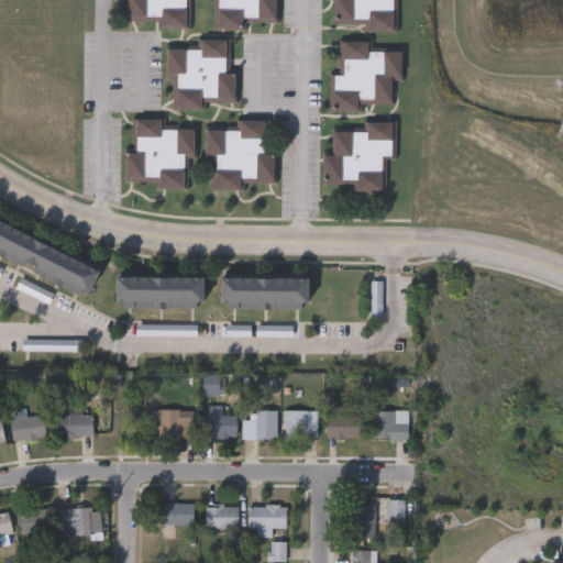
[(125,21),(125,0),(188,0),(188,30),(157,29),(157,21),(125,21)]
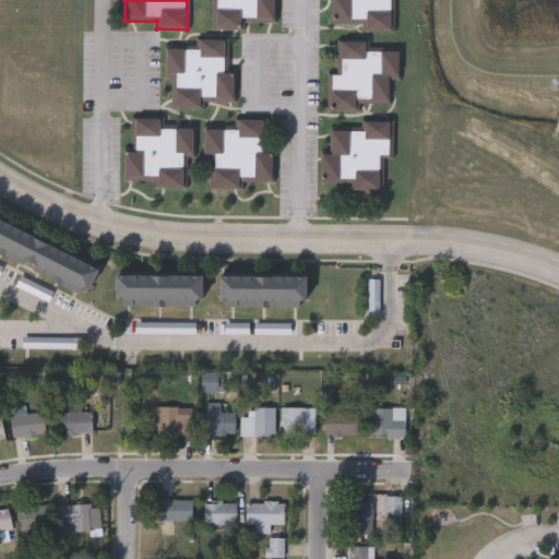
[(274,0),(274,23),(241,22),(241,30),(212,30),(212,0),(274,0)]
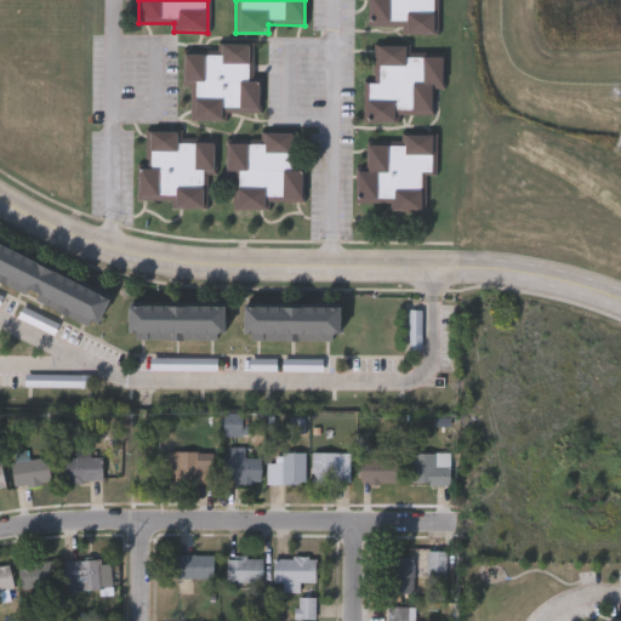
[(437,0),(437,34),(400,34),(400,27),(368,27),(368,0),(437,0)]
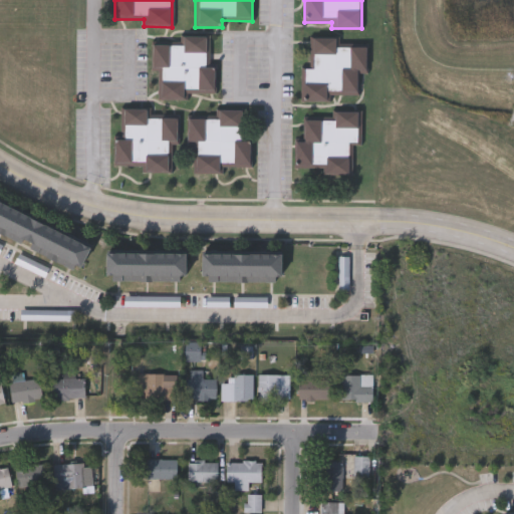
[(209,36),(209,63),(216,63),(215,94),(186,94),(186,100),(158,99),(158,71),(151,71),(151,43),(179,44),(180,36),(209,36)]
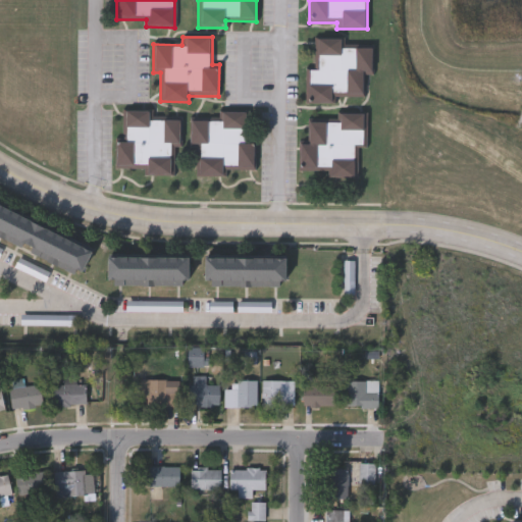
[(363,98),(334,98),(334,103),(305,103),(306,69),(314,69),(314,39),(344,39),(344,47),(372,47),(372,75),(364,74),(363,98)]
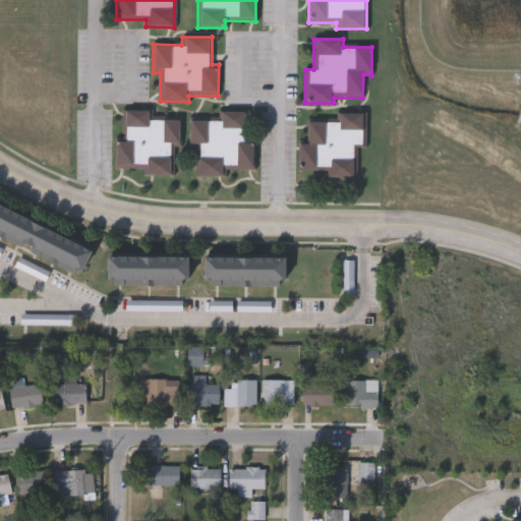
[(143,169),(115,169),(115,142),(121,142),(122,110),(152,111),(152,119),(180,120),(180,147),(174,146),(173,176),(143,176),(143,169)]
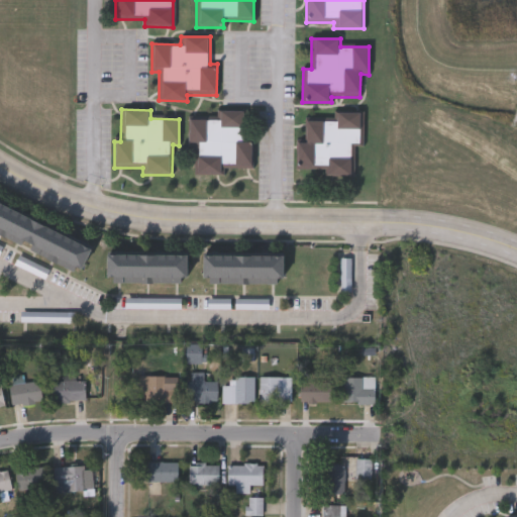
[(222,176),(194,175),(195,146),(187,146),(188,119),(215,119),(216,110),(250,111),(248,170),(223,169),(222,176)]
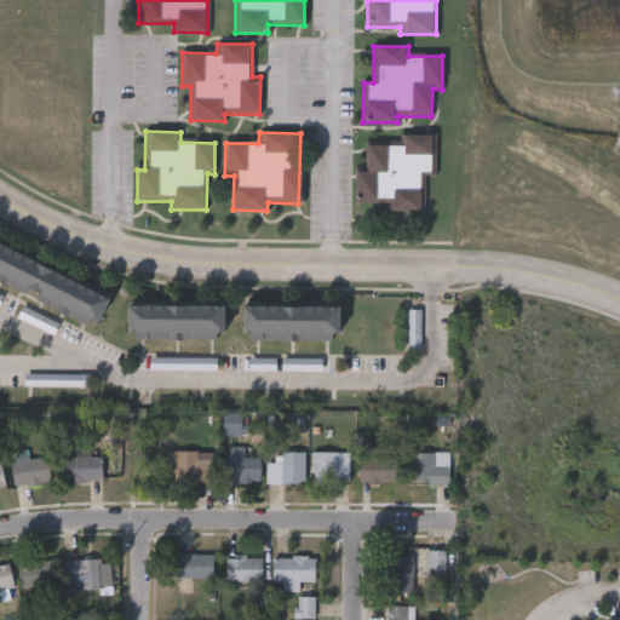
[(423,213),(388,212),(389,204),(355,204),(355,172),(365,172),(365,145),(400,145),(400,135),(435,135),(435,176),(424,176),(423,213)]
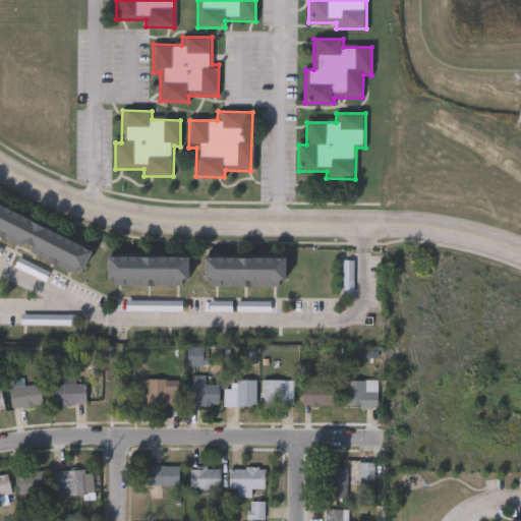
[(0,207),(92,248),(80,274),(0,237),(0,207)]
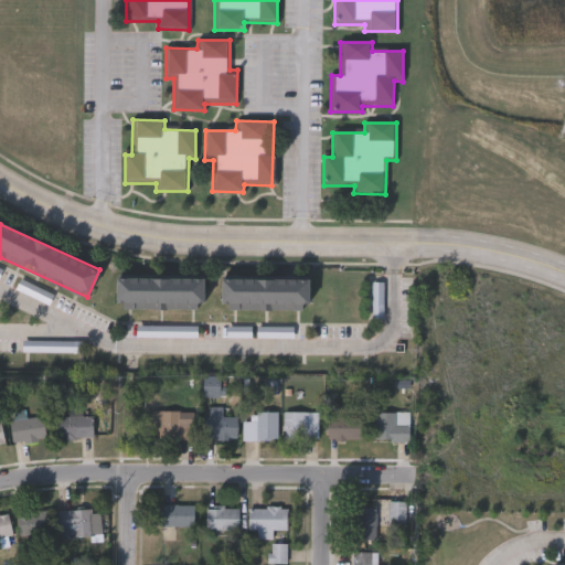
[(118,276),(205,277),(204,307),(118,306),(118,276)]
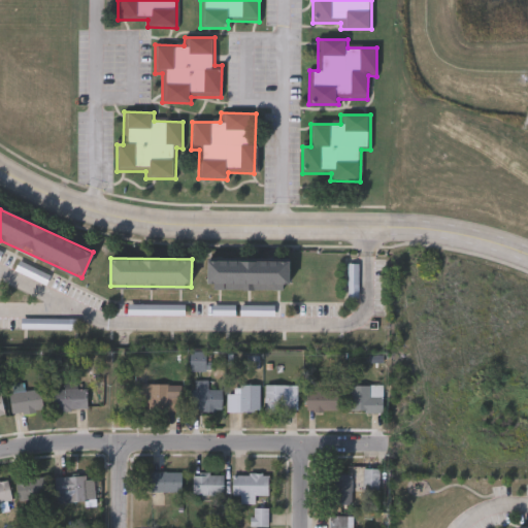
[(292,258),(292,286),(209,286),(209,258),(292,258)]
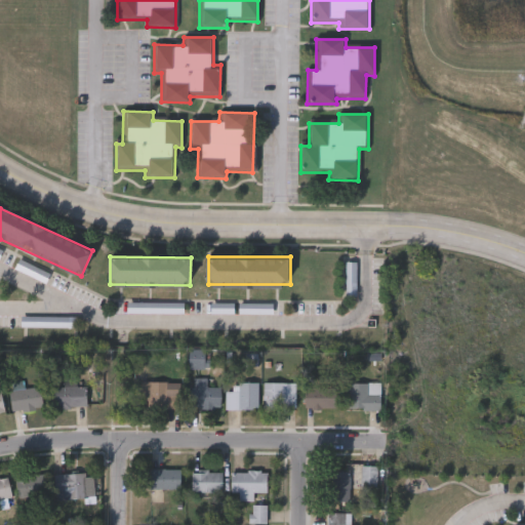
[(41,278),(22,271),(25,264),(43,272),(41,278)]
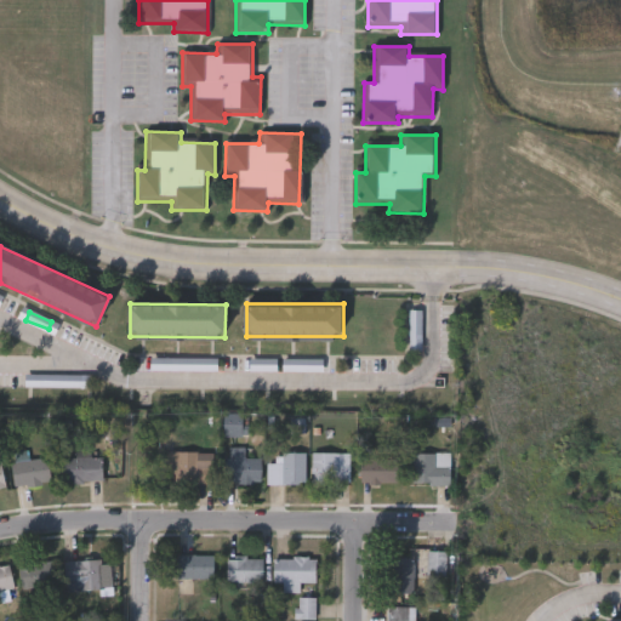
[(423,313),(410,313),(410,353),(423,353),(423,313)]
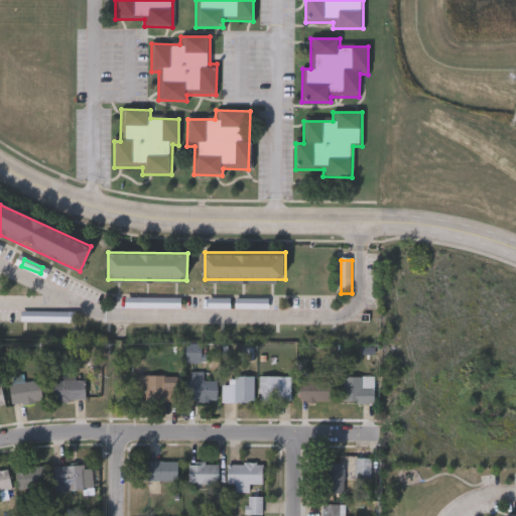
[(186,400),(186,372),(203,372),(203,380),(216,380),(216,400),(186,400)]
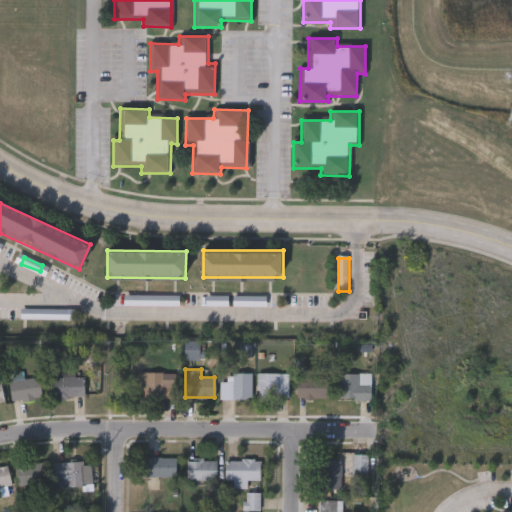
[(162,373),(162,383),(175,383),(175,399),(143,399),(143,391),(135,391),(135,373),(162,373)]
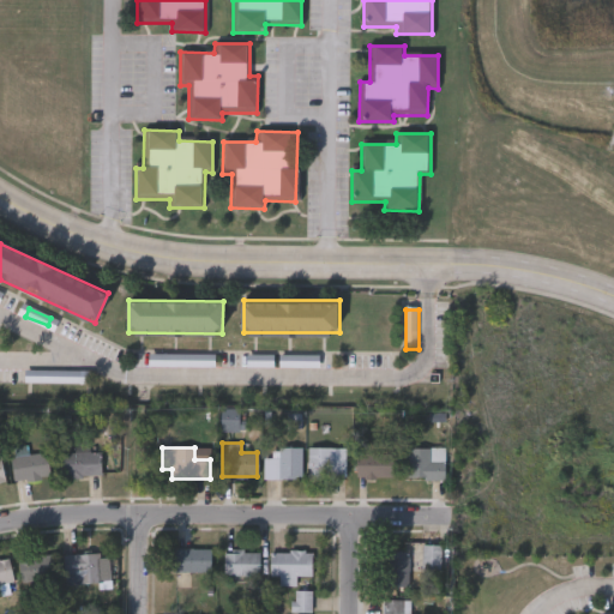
[(300,447),(300,479),(263,479),(263,457),(276,457),(276,447),(300,447)]
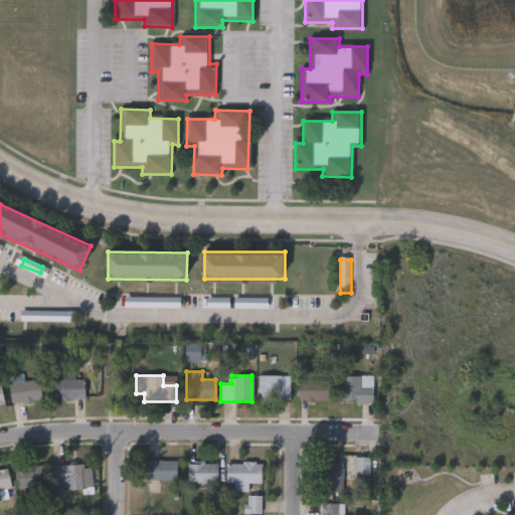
[(258,376),(289,376),(289,401),(258,401),(258,376)]
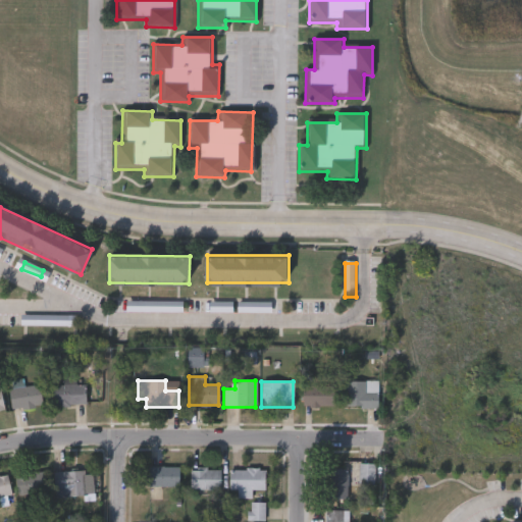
[(377,381),(377,407),(344,407),(344,381),(377,381)]
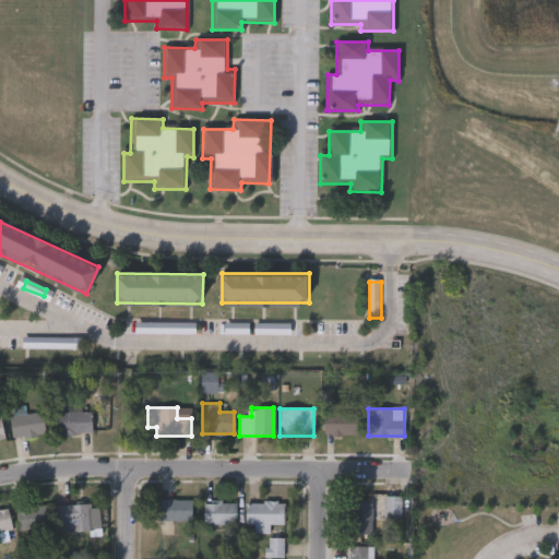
[(91,412),(91,433),(57,433),(57,412),(91,412)]
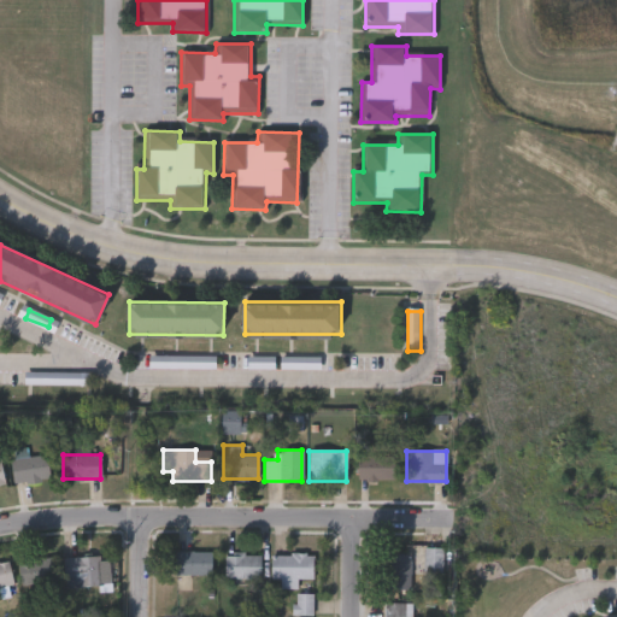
[(47,481),(11,481),(11,456),(47,456),(47,481)]
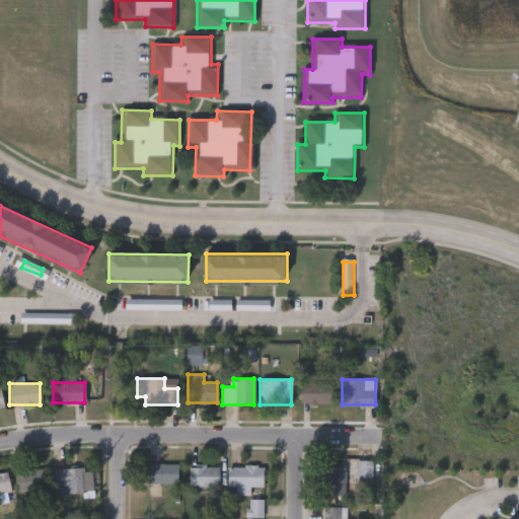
[(300,404),(300,383),(330,384),(330,404),(300,404)]
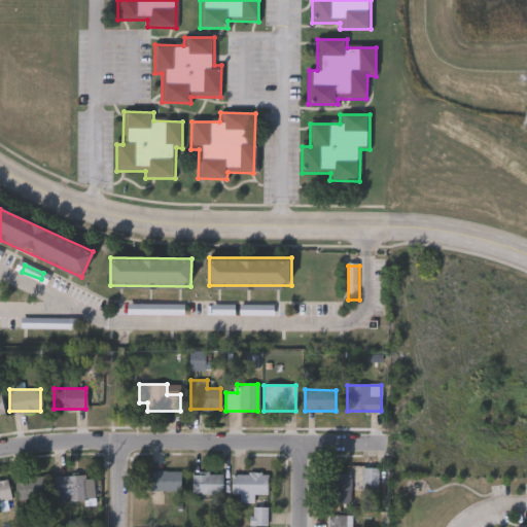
[(379,489),(361,489),(360,468),(378,468),(379,489)]
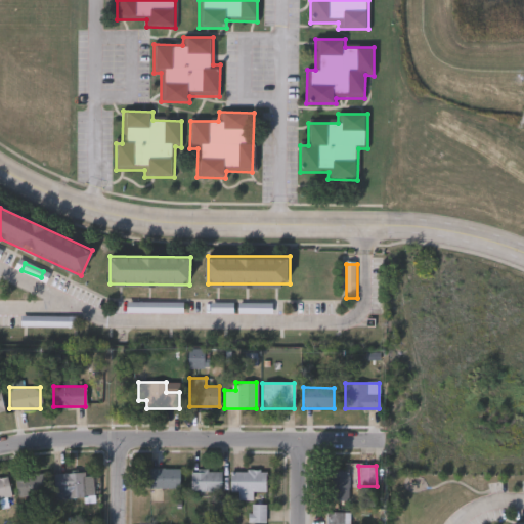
[(162,488),(162,494),(148,494),(148,468),(179,468),(179,488),(162,488)]
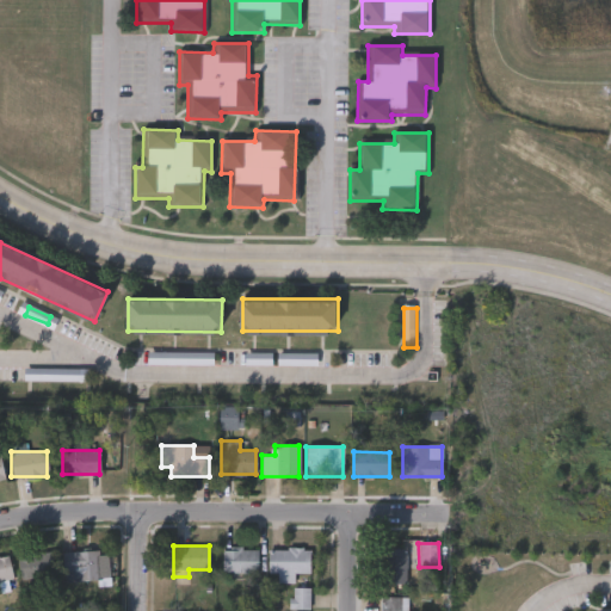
[(222,548),(258,548),(258,575),(222,575),(222,548)]
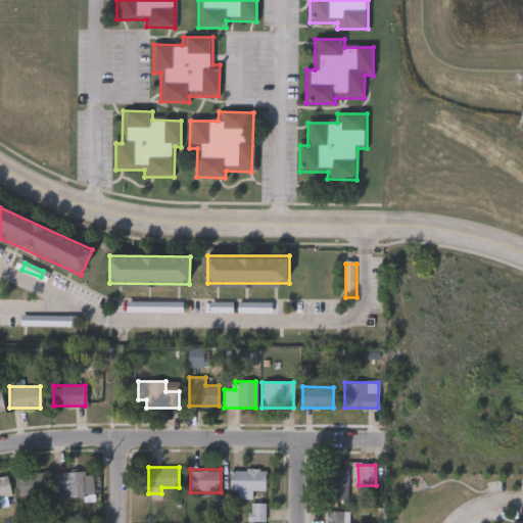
[(326,500),(326,469),(347,469),(347,500),(326,500)]
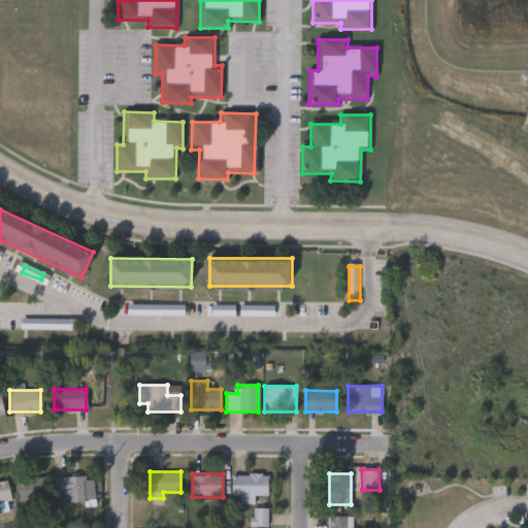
[(232,495),(232,474),(266,474),(266,495),(254,495),(254,503),(240,503),(240,495),(232,495)]
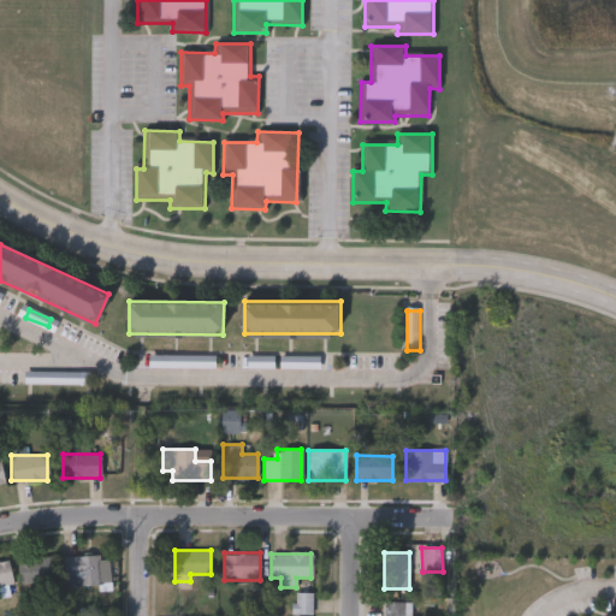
[(63,556),(110,556),(110,585),(64,586),(63,556)]
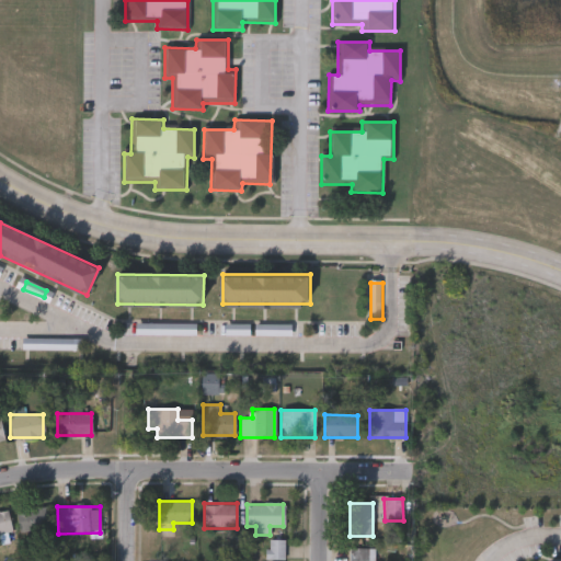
[(19,531),(16,510),(48,507),(50,528),(19,531)]
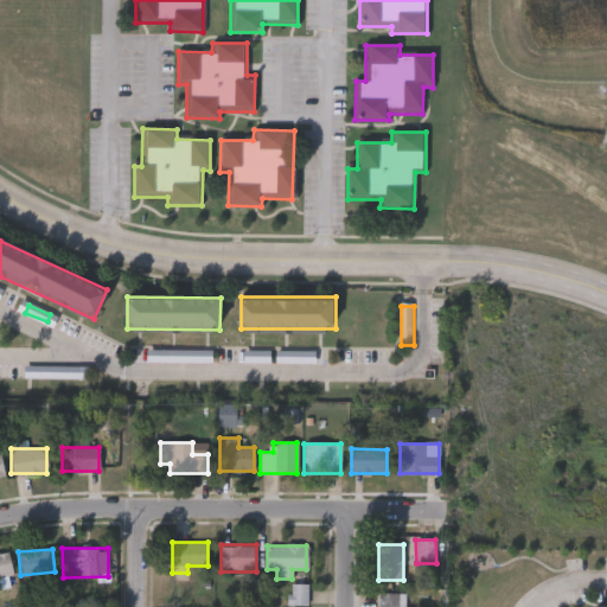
[(0,553),(7,551),(13,575),(0,577),(0,553)]
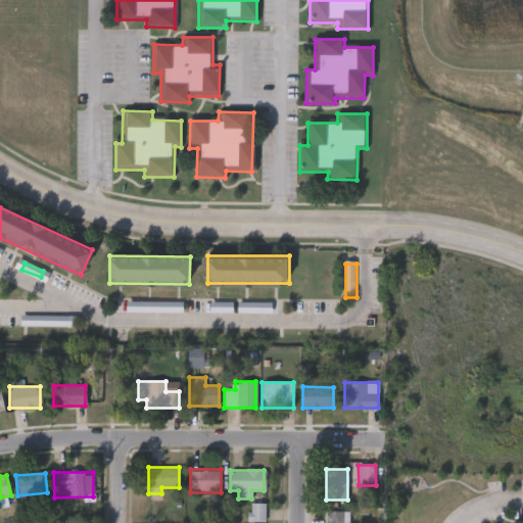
[(247,521),(247,503),(265,503),(265,521),(247,521)]
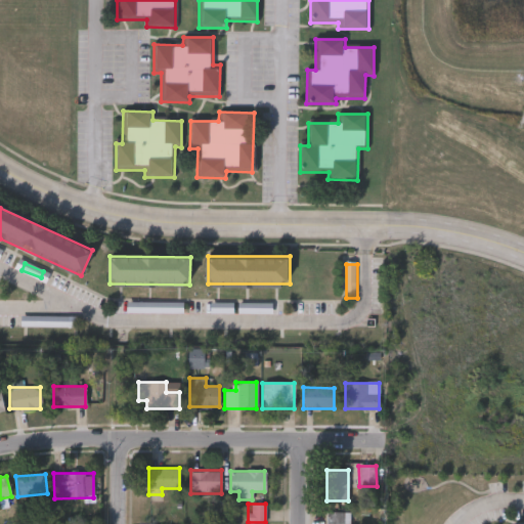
[(325,523),(325,512),(351,512),(351,523),(325,523)]
